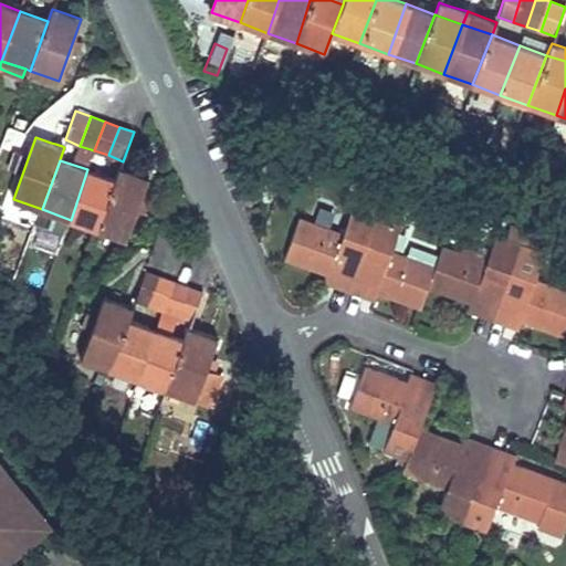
[(119,167),(115,179),(97,230),(126,240),(148,177),(128,170),(119,167)]
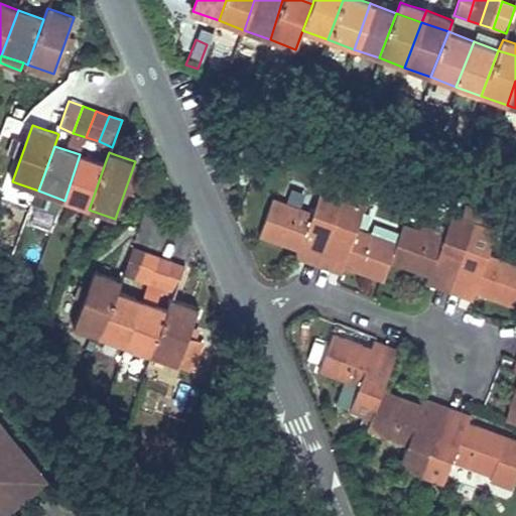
[(80,154),(65,201),(89,210),(105,163),(80,154)]
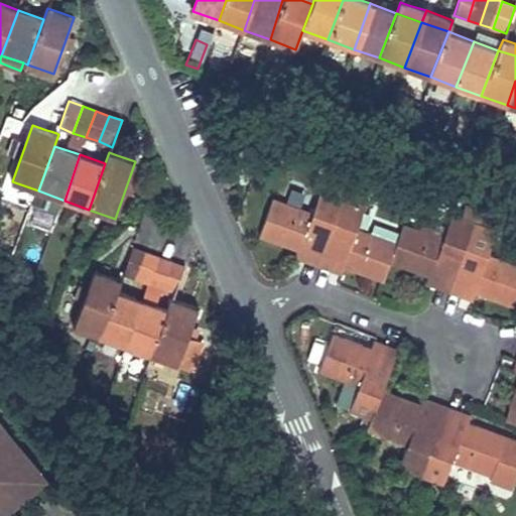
[(318,266),(344,197),(323,187),(313,213),(273,199),(259,236),(297,249),(307,253),(304,260),(318,266)]
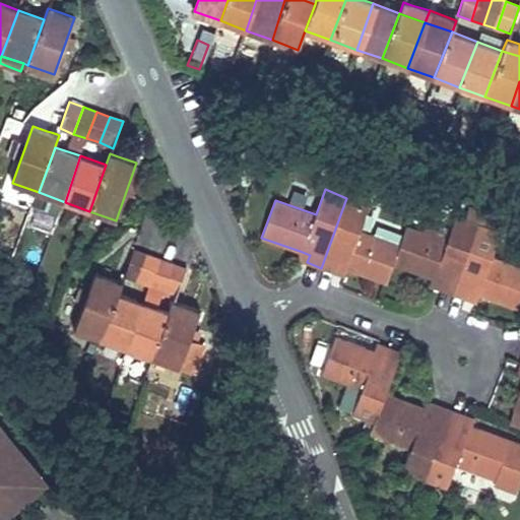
[(346,198),(321,268),(336,273),(338,266),(348,269),(386,282),(392,263),(399,246),(360,231),(369,205),(346,198)]
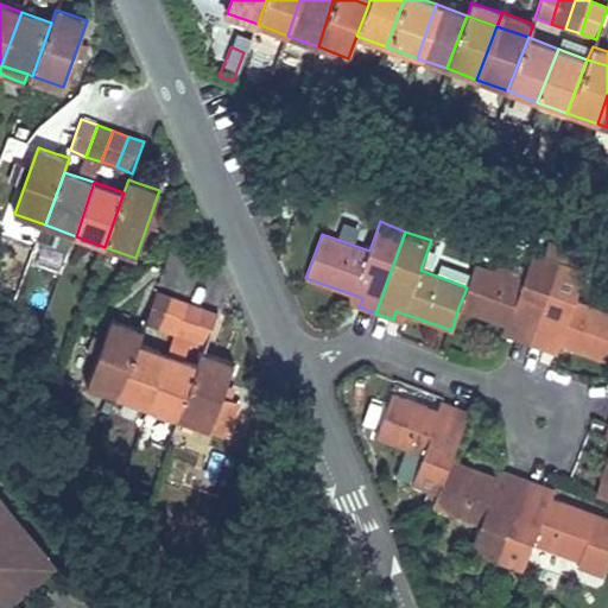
[(511,336),(527,342),(559,260),(564,248),(549,241),(544,255),(533,251),(527,267),(499,258),(494,271),(475,264),(467,287),(458,308),(504,324),(514,328),(511,336)]
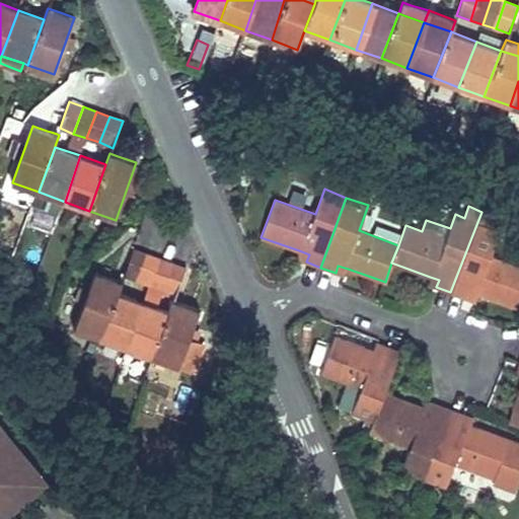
[(500,219),(482,212),(477,222),(496,230),(500,219)]
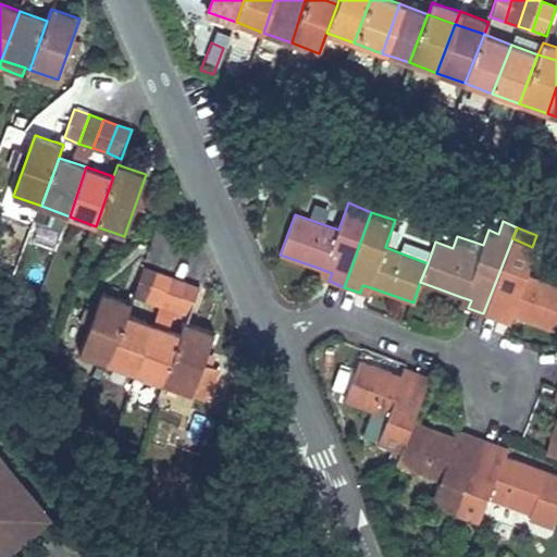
[(532,247),(512,238),(483,313),(499,320),(502,312),(512,316),(554,330),(556,322),(556,285),(525,274),(535,248),(532,247)]
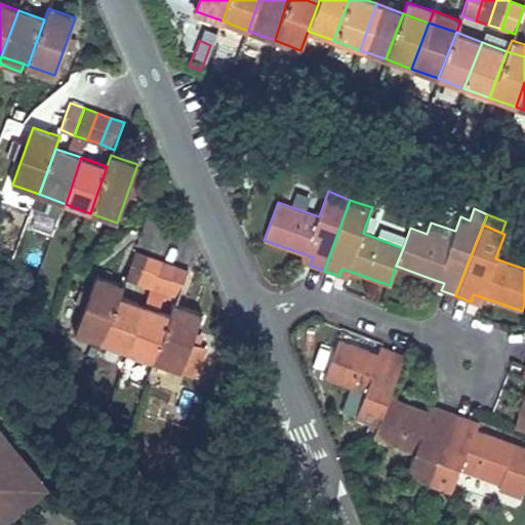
[(125,279),(137,283),(149,256),(134,251),(125,279)]
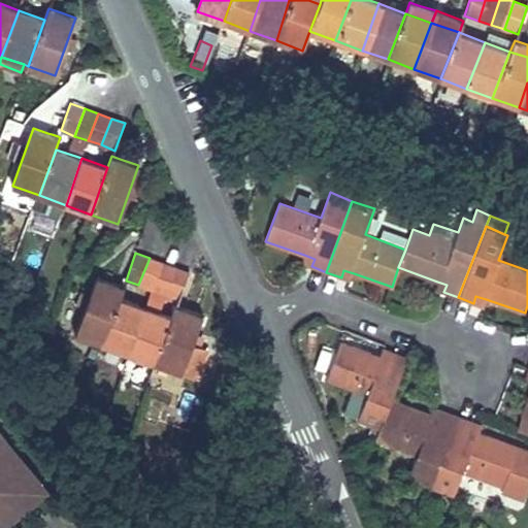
[(302,263),(311,266),(315,259),(304,255),(302,263)]
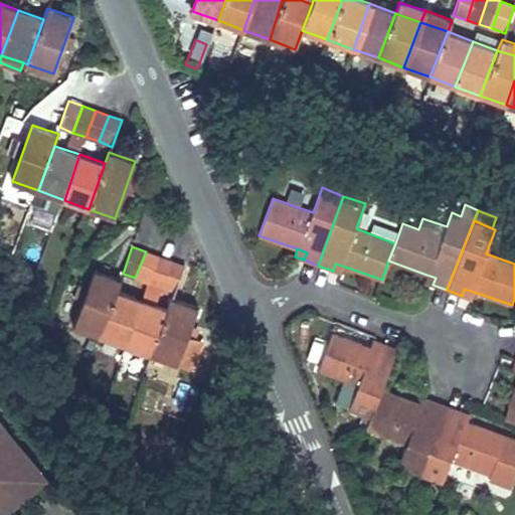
[(135,278),(148,283),(158,255),(146,251),(135,278)]
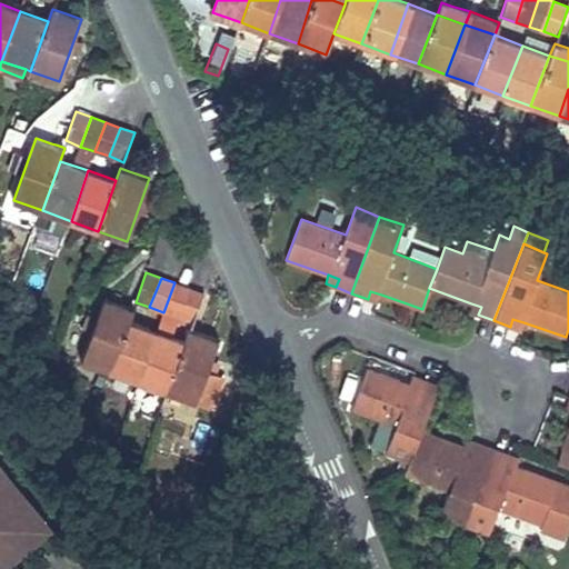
[(163,312),(178,318),(190,288),(175,282),(163,312)]
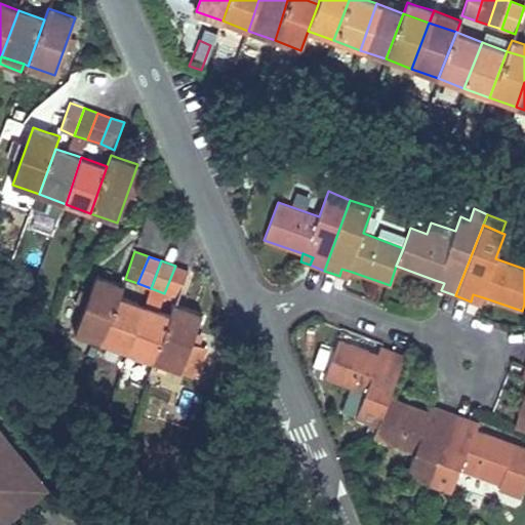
[(164,293),(177,298),(189,271),(175,266),(164,293)]
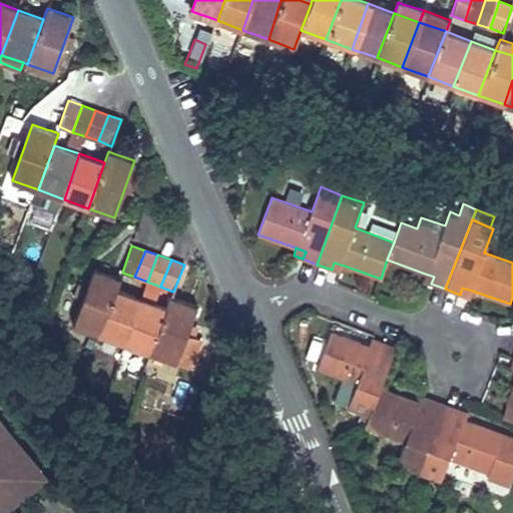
[(341,273),(344,266),(334,263),(332,270),(341,273)]
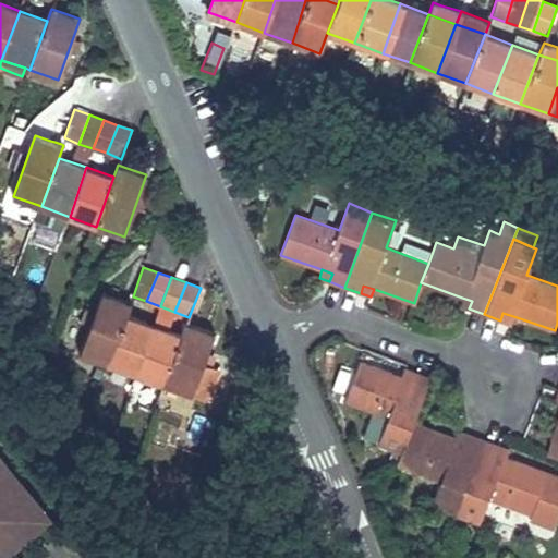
[(102,292),(79,354),(108,364),(126,316),(132,303),(122,300),(102,292)]
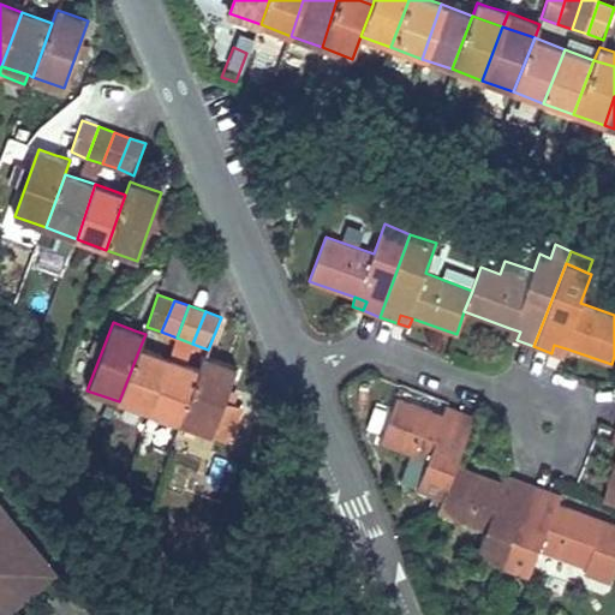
[(509,328),(506,335),(517,340),(520,332),(509,328)]
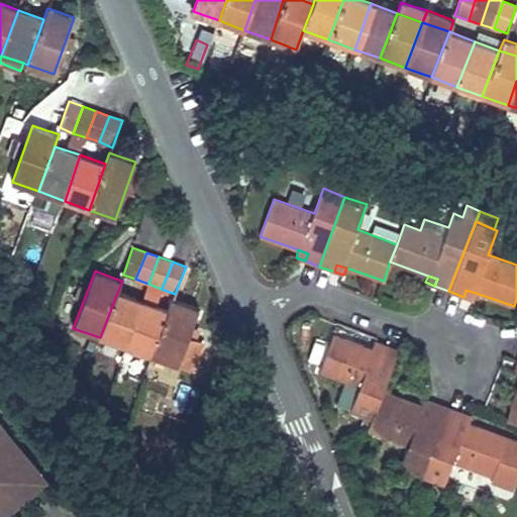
[(159,296),(162,289),(148,284),(145,292),(159,296)]
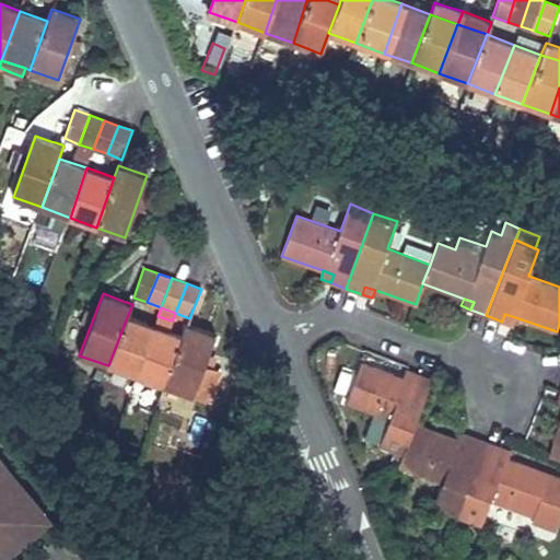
[(504,314),(502,322),(512,325),(515,317),(504,314)]
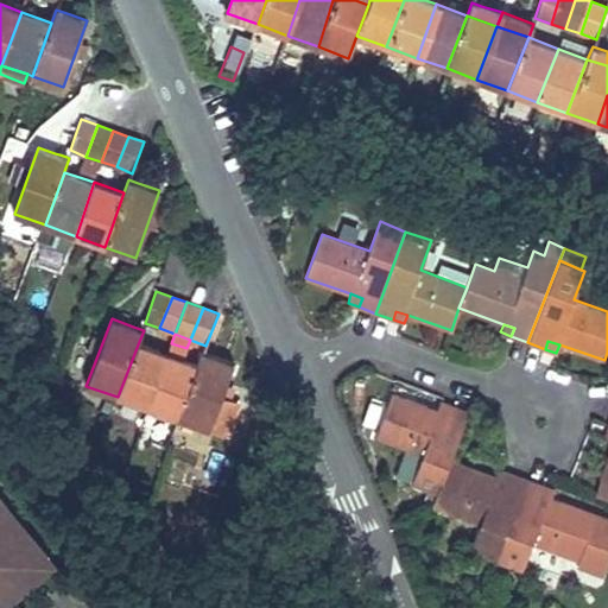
[(187,348),(171,343),(166,354),(183,360),(187,348)]
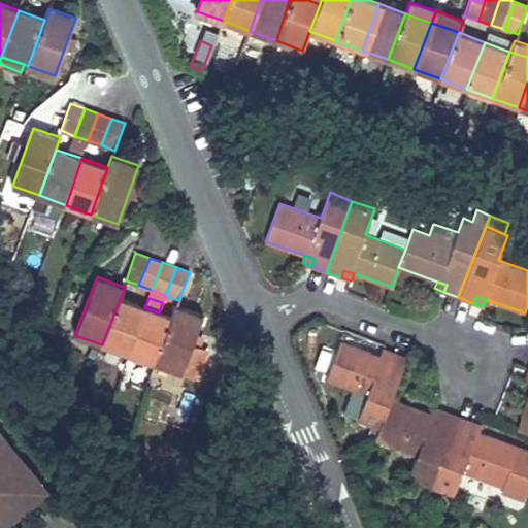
[(120,299),(102,344),(129,354),(144,307),(120,299)]
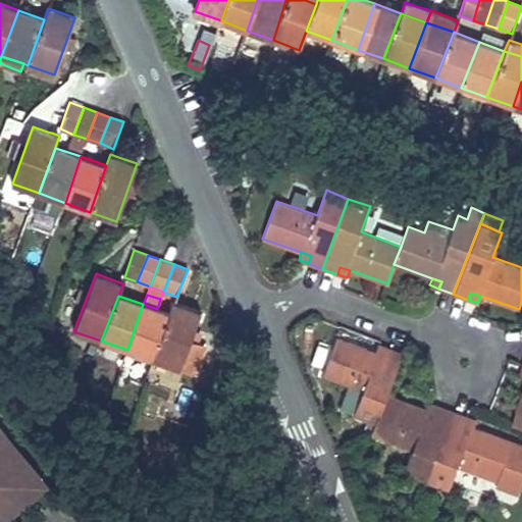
[(174,302),(169,313),(153,360),(179,369),(194,374),(204,347),(190,341),(201,311),(183,305),(174,302)]
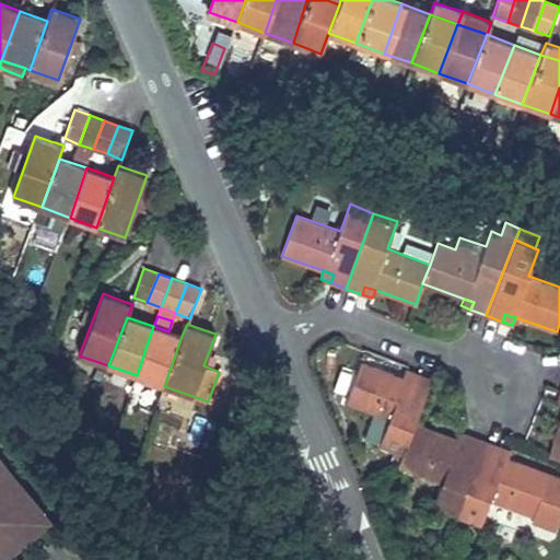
[(153,326),(137,375),(164,386),(182,336),(168,331),(153,326)]
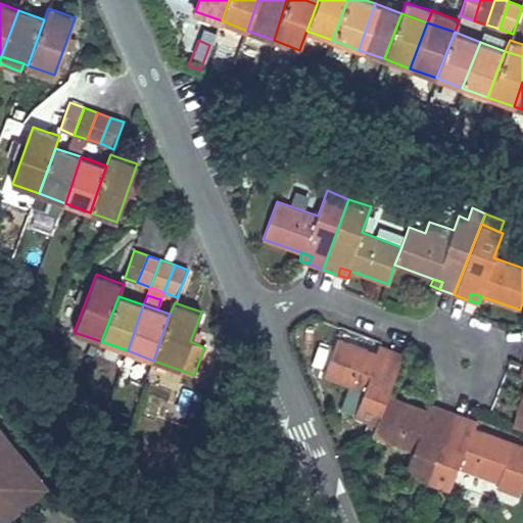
[(388,396),(402,355),(387,348),(384,357),(376,353),(338,338),(324,377),(365,391),(354,417),(377,425),(388,396)]
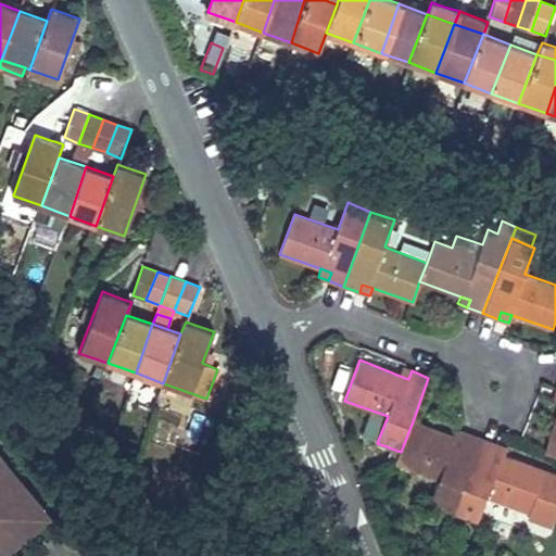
[(403,367),(400,376),(408,379),(412,370),(403,367)]
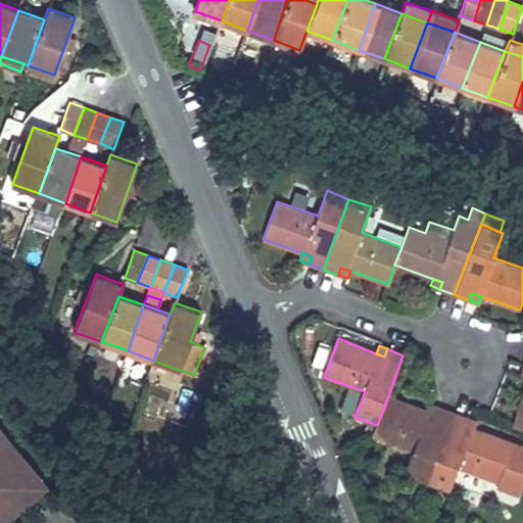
[(426,412),(388,396),(377,425),(373,435),(413,449),(405,474),(427,482),(454,413),(438,408),(435,415),(426,412)]
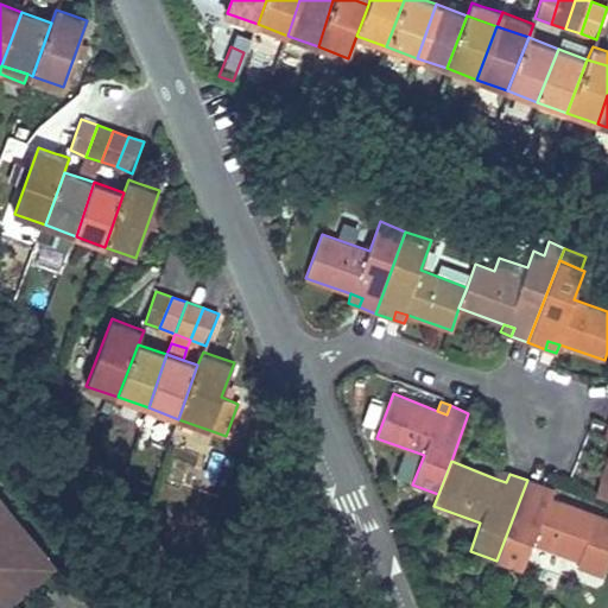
[(495,479),(506,482),(510,474),(499,469),(495,479)]
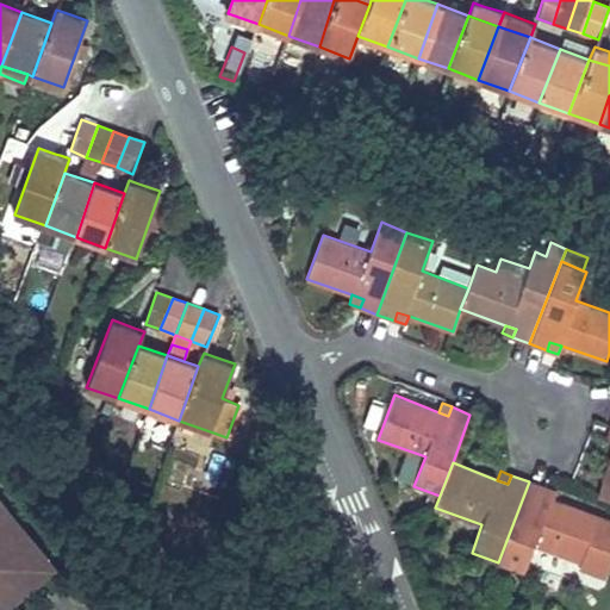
[(545,487),(529,481),(498,562),(523,572),(534,543),(582,561),(598,516),(553,500),(542,496),(545,487)]
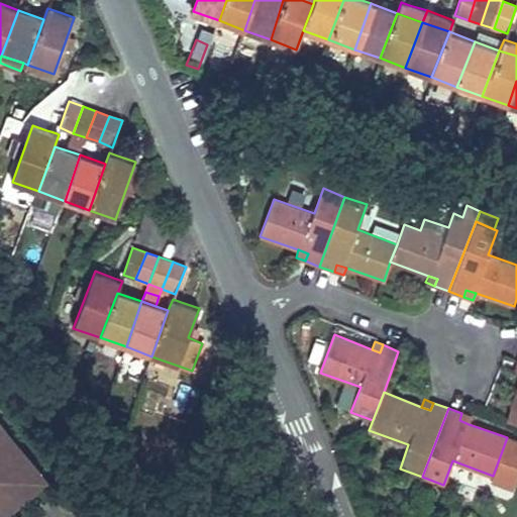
[(459,420),(469,424),(472,417),(461,413),(459,420)]
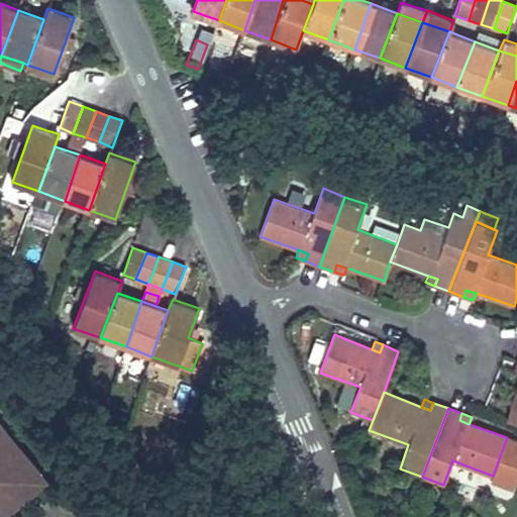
[(0,516),(35,489),(26,478),(36,469),(20,448),(14,454),(0,436),(0,435),(6,431),(0,424),(0,516)]
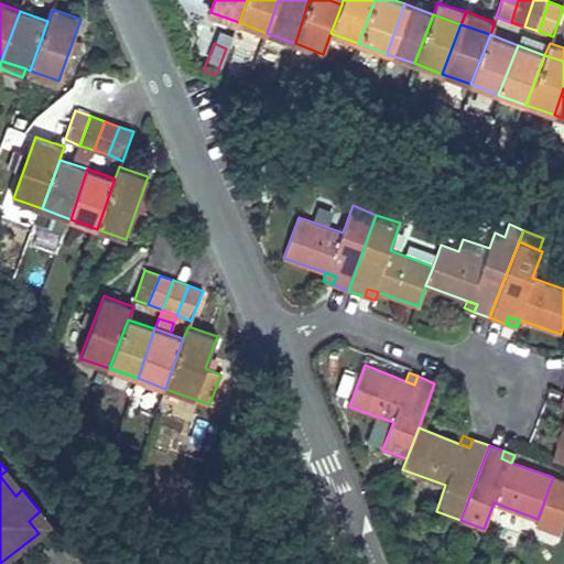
[(538,519),(556,525),(563,503),(563,481),(553,477),(538,519)]
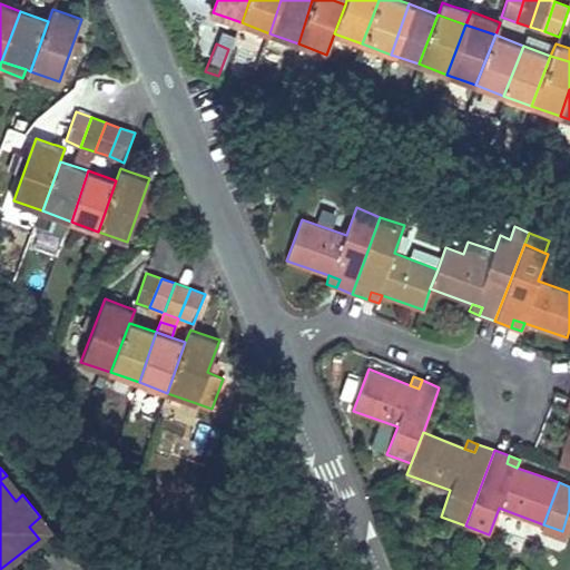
[(40,517),(29,527),(39,539),(50,530),(40,517)]
